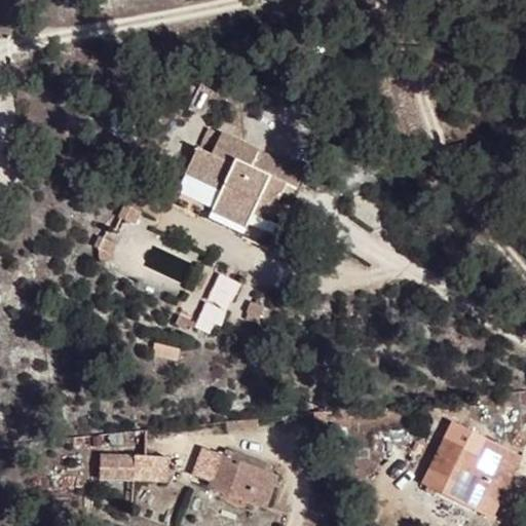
[(272,216),(283,197),(276,194),(282,183),(296,191),(304,174),(222,135),(213,154),(198,148),(188,170),(225,187),(222,192),(212,212),(247,227),(255,208),(272,216)]
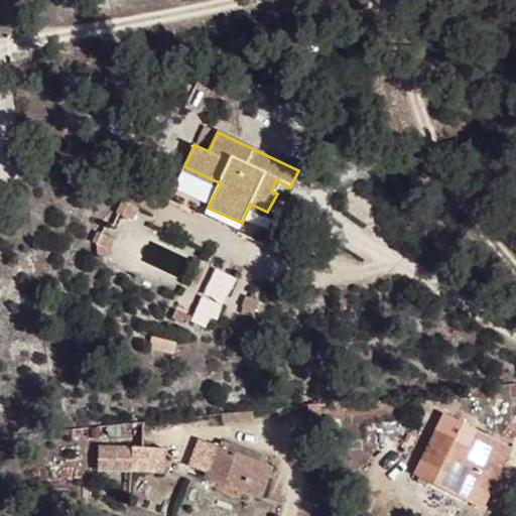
[(221,183),(184,166),(181,171),(218,188),(221,183)]
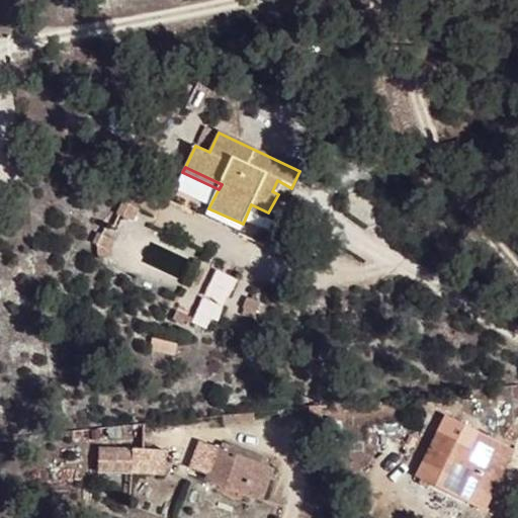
[(272,191),(278,194),(286,198),(291,188),(277,180),(272,191)]
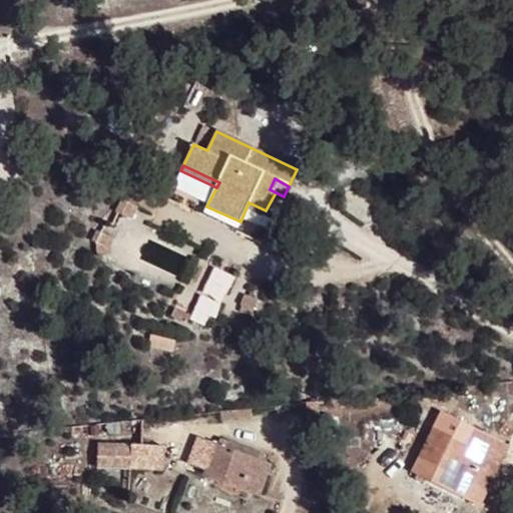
[(257,234),(264,220),(247,212),(241,226),(257,234)]
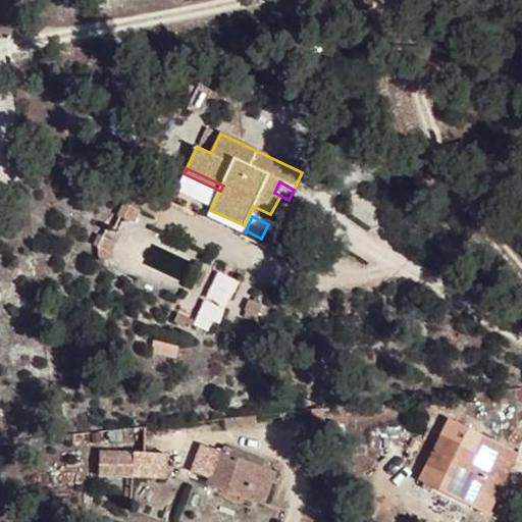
[(419,479),(488,513),(518,455),(449,420),(419,479)]
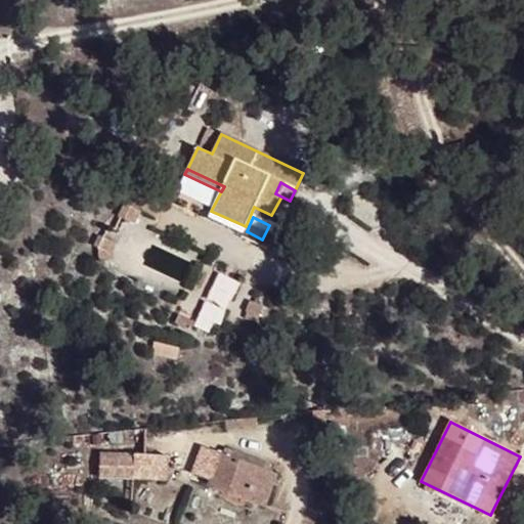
[(122,442),(121,432),(111,433),(112,443),(122,442)]
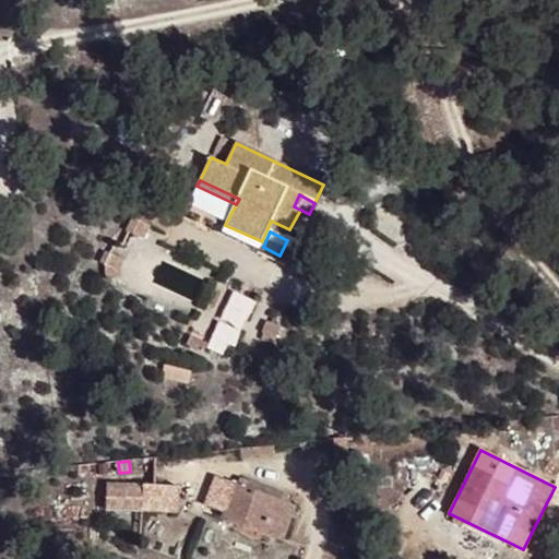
[(295,503),(283,500),(254,490),(259,482),(249,478),(248,480),(240,478),(238,485),(234,483),(230,495),(213,489),(207,507),(225,512),(223,518),(283,539),(295,503)]
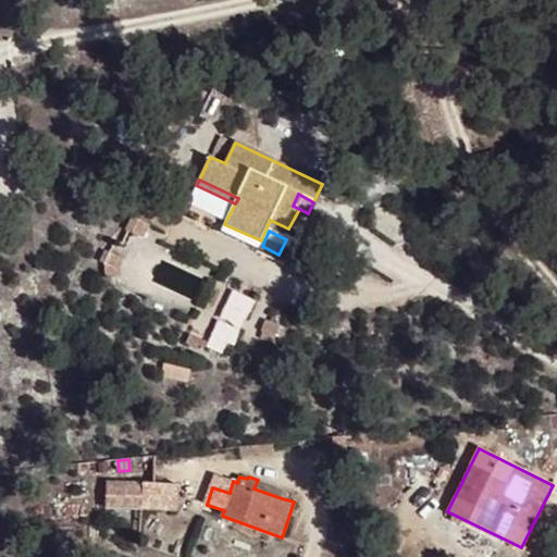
[(254,489),(282,498),(285,490),(258,480),(254,489)]
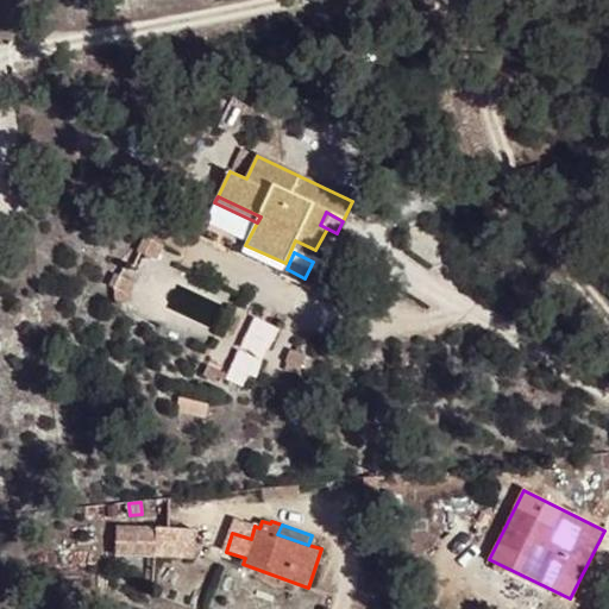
[(115,556),(193,557),(194,529),(118,526),(115,556)]
